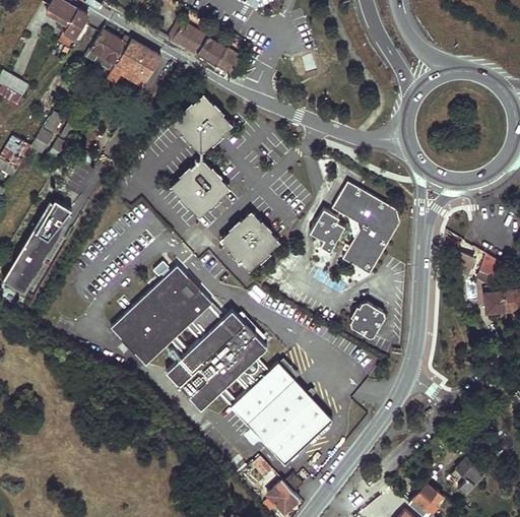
[(60,0),(54,0),(46,13),(61,22),(57,28),(64,33),(77,10),(62,1),(60,0)]
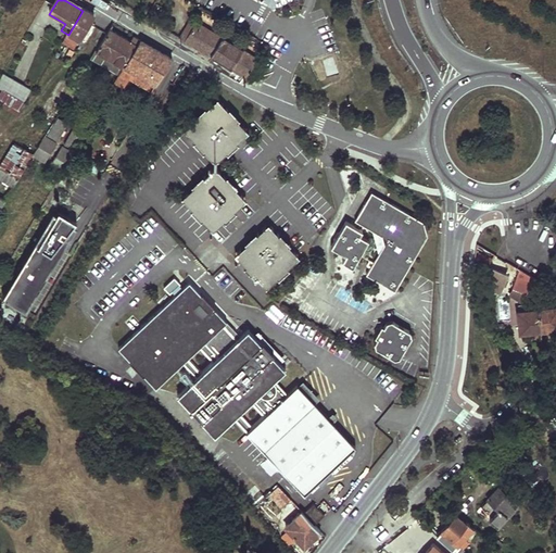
[(83,11),(68,35),(86,46),(96,29),(89,25),(93,17),(83,11)]
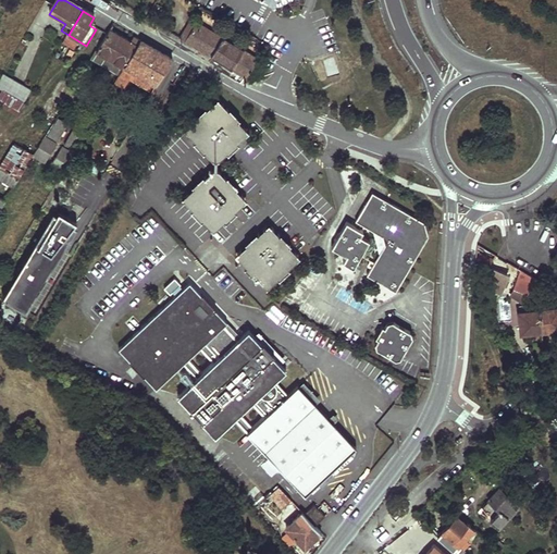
[(196,25),(185,44),(246,81),(258,62),(222,40),(223,39),(222,37),(219,35),(217,36),(217,37),(196,25)]
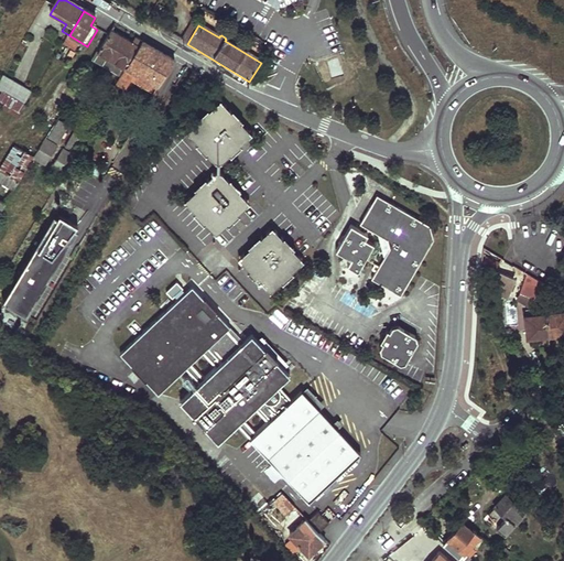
[(97,53),(91,62),(120,78),(142,44),(134,40),(132,44),(111,32),(98,54),(97,53)]
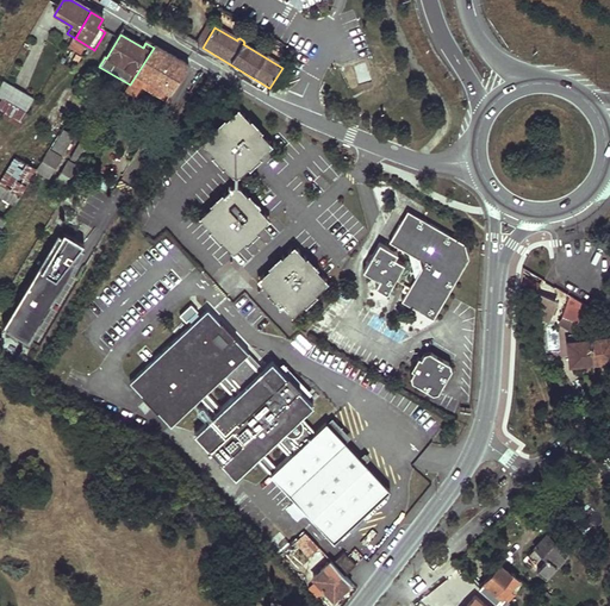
[(176,61),(154,48),(130,85),(125,92),(137,99),(143,89),(167,104),(188,68),(176,61)]
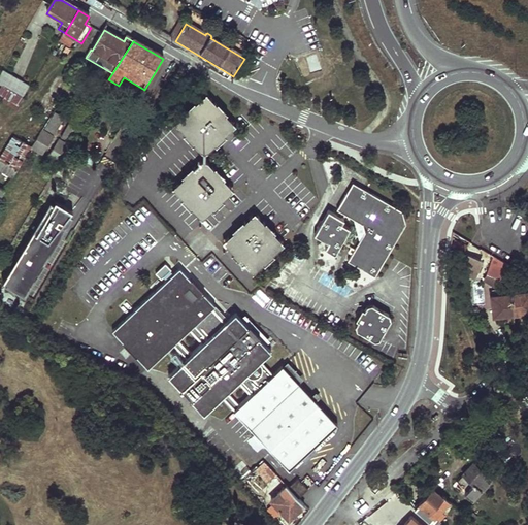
[(84,66),(78,76),(87,80),(93,71),(84,66)]
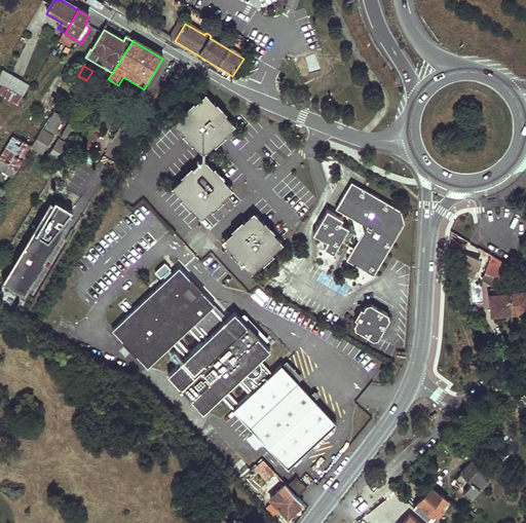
[(2,73),(0,76),(0,85),(23,98),(29,87),(2,73)]
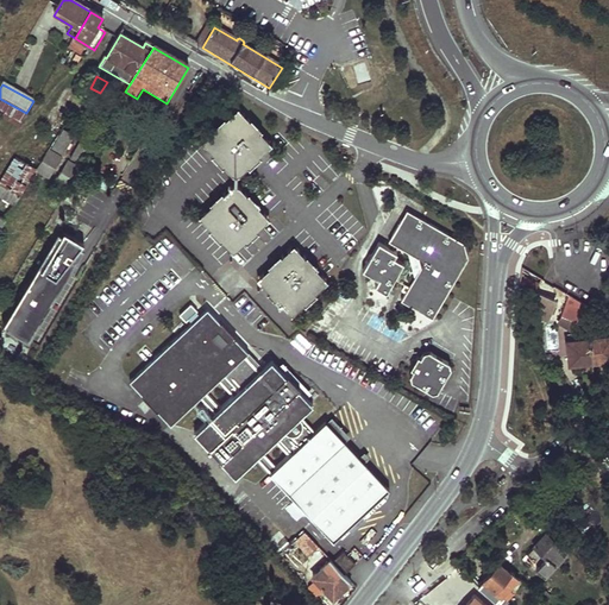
[(90,88),(85,98),(94,104),(100,93),(90,88)]
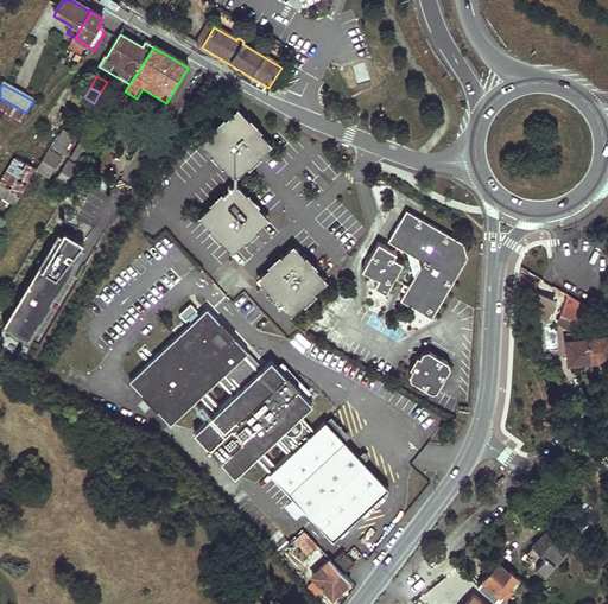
[(0,99),(0,115),(19,126),(26,113),(0,99)]
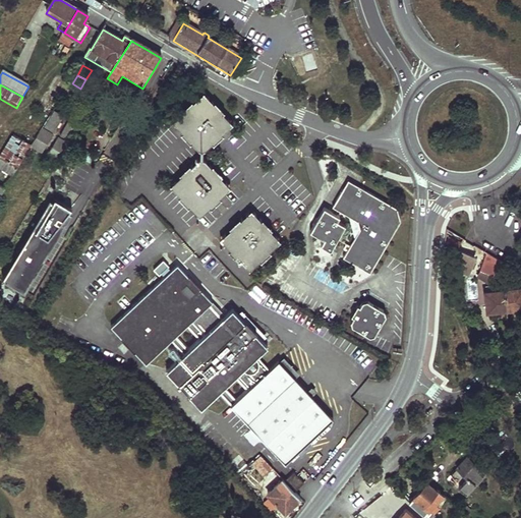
[(47,100),(56,103),(60,91),(51,88),(47,100)]
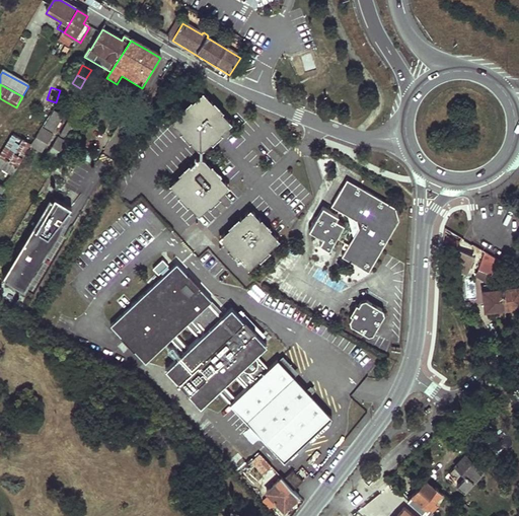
[(201,96),(173,122),(174,122),(174,126),(173,126),(199,152),(203,152),(204,153),(230,128),(229,127),(229,124),(230,123),(205,96),(205,97),(201,97),(201,96)]
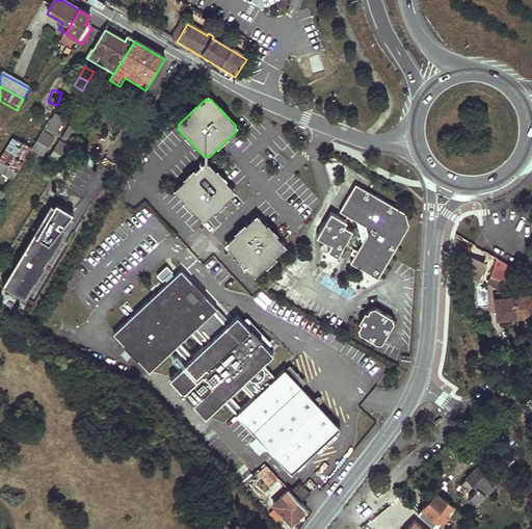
[(55,115),(45,132),(55,137),(64,121),(55,115)]
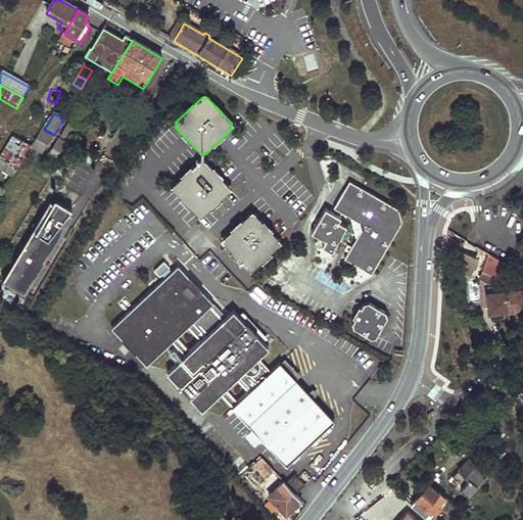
[(69,123),(60,139),(69,144),(79,129),(69,123)]
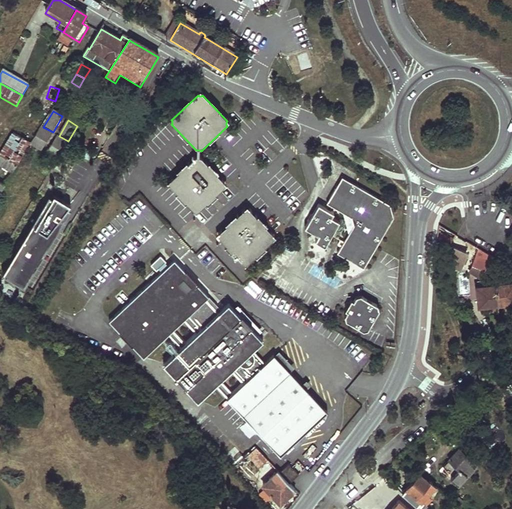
[(39,129),(30,145),(42,152),(51,136),(39,129)]
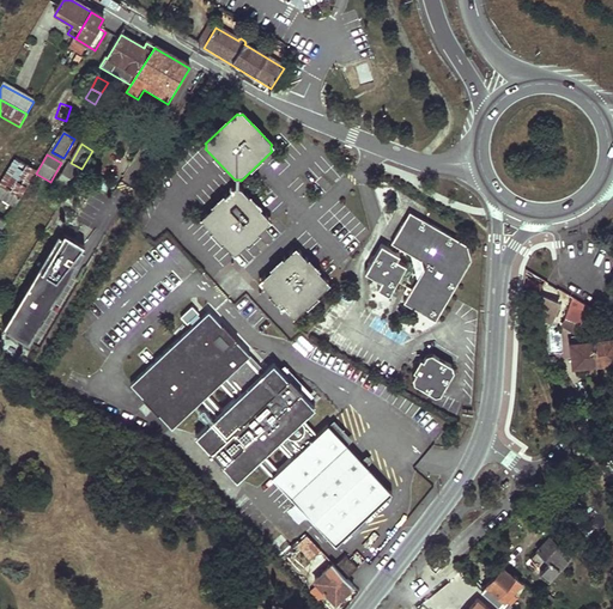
[(16,160),(0,186),(0,200),(14,209),(36,174),(16,160)]
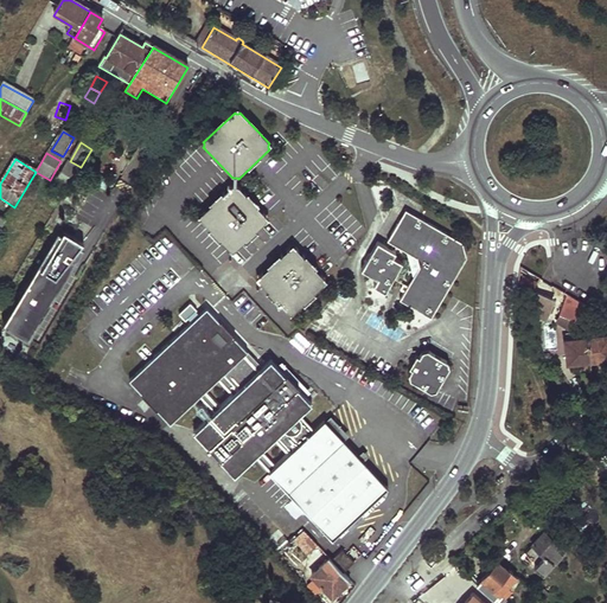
[(69,191),(80,172),(68,165),(56,183),(69,191)]
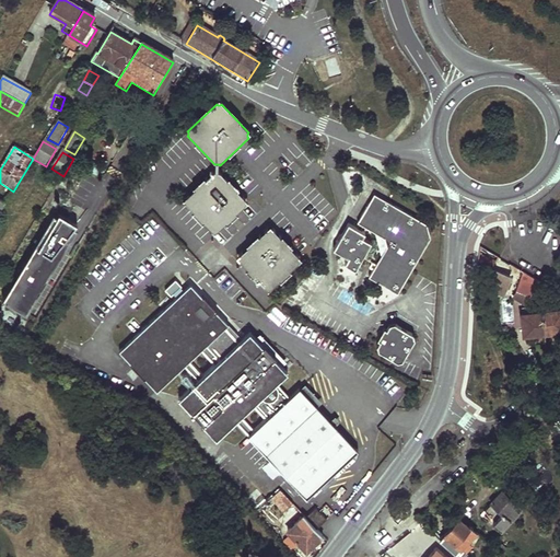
[(214,173),(186,199),(186,200),(186,204),(185,205),(211,233),(212,233),(217,233),(245,207),(245,202),(246,202),(220,173),(219,174),(214,173)]
